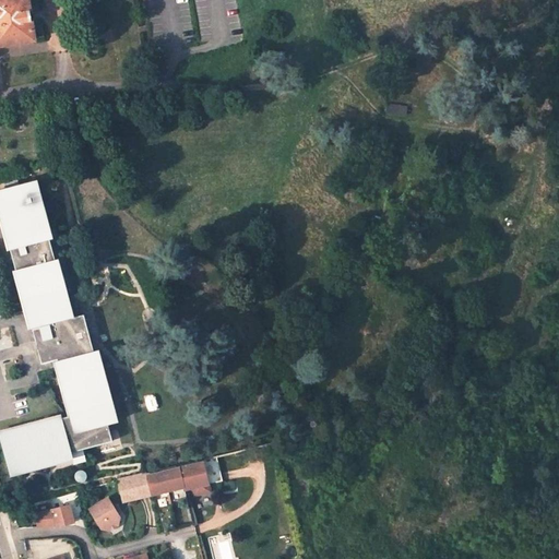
[(0,0),(0,45),(34,39),(27,0),(0,0)]
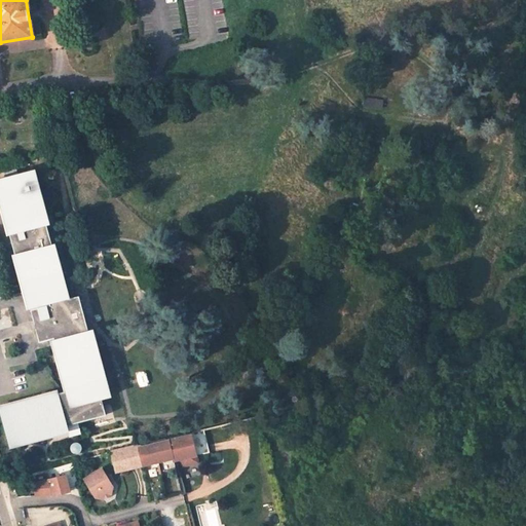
[(5,179),(0,179),(0,192),(2,192),(4,201),(0,201),(0,203),(9,237),(10,237),(14,258),(13,259),(29,311),(46,307),(46,308),(38,311),(47,344),(55,342),(55,343),(52,344),(66,393),(59,396),(58,395),(0,409),(0,410),(10,450),(68,434),(67,428),(107,418),(103,402),(110,400),(92,334),(88,335),(79,300),(68,302),(68,301),(69,301),(54,248),(52,249),(47,227),(49,227),(34,171),(19,175),(16,170),(3,173),(5,179)]
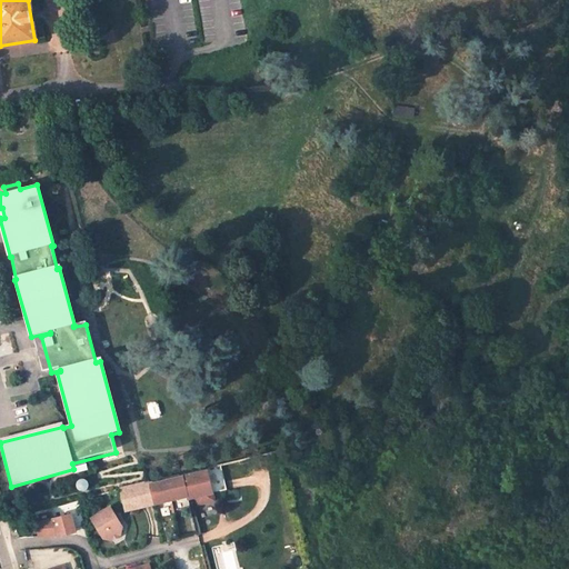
[(212,500),(210,490),(205,469),(148,483),(155,503),(186,496),(187,498),(195,496),(197,503),(212,500)]
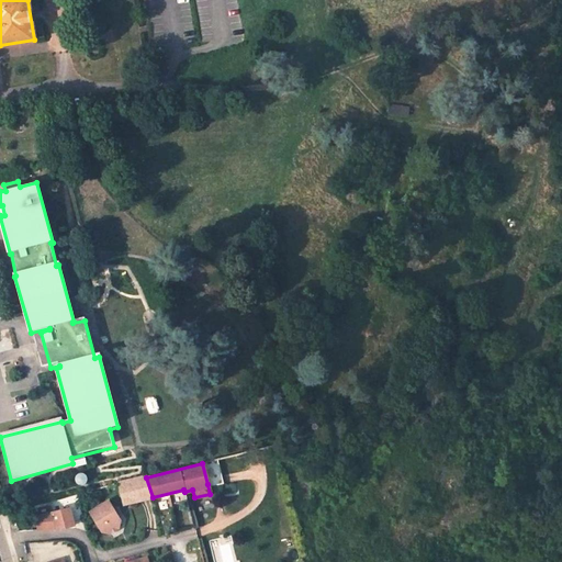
[(80,475),(79,476),(78,476),(77,480),(77,483),(79,485),(80,485),(83,485),(86,483),(86,482),(86,479),(83,476),(82,475),(80,475)]
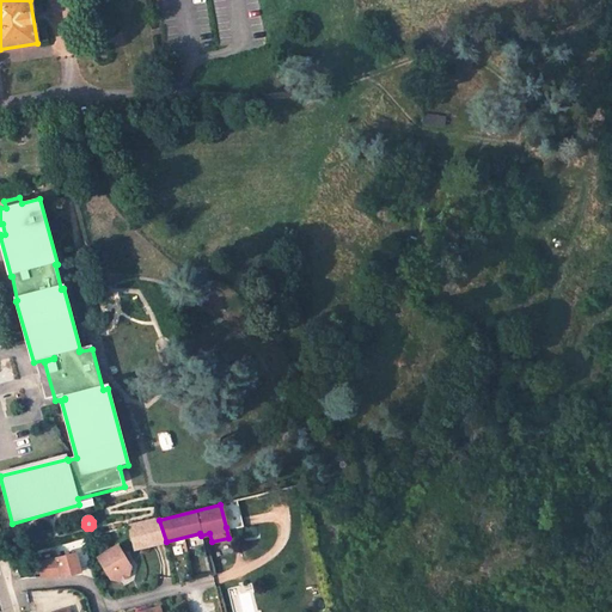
[(159,520),(129,527),(135,549),(166,542),(159,520)]
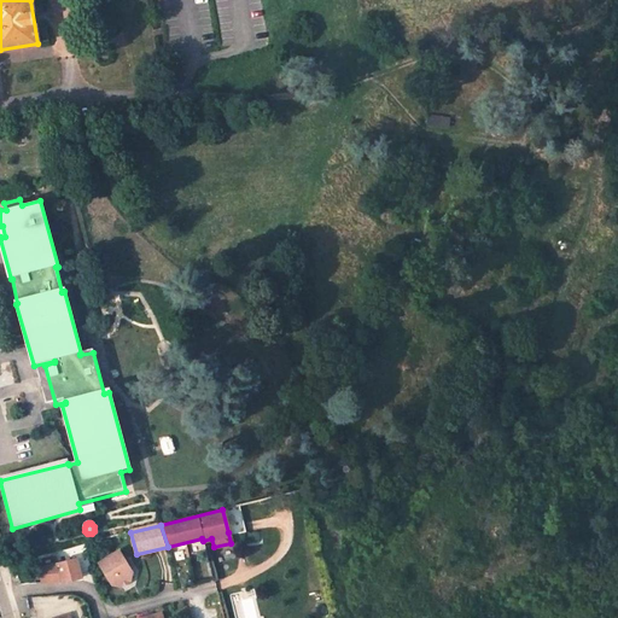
[(118,552),(98,564),(111,586),(122,588),(129,583),(132,572),(128,566),(129,560),(123,558),(118,552)]
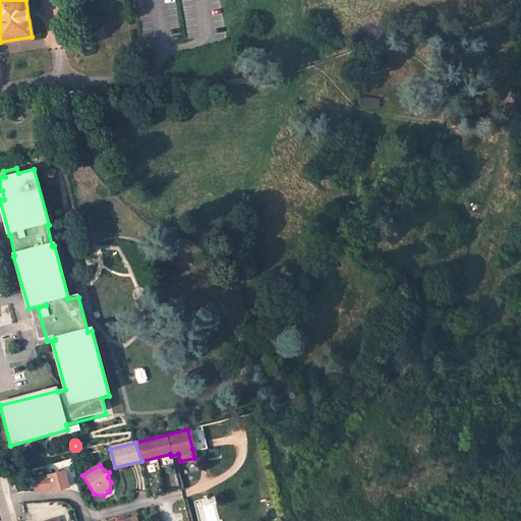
[(62,488),(58,472),(17,482),(18,495),(36,494),(53,489),(53,491),(62,488)]
